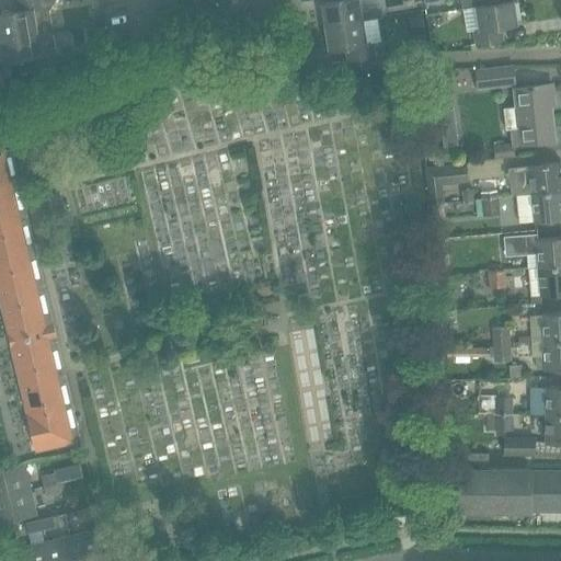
[(0,13),(0,36),(0,37),(53,29),(49,11),(56,0),(15,0),(18,11),(0,13)]
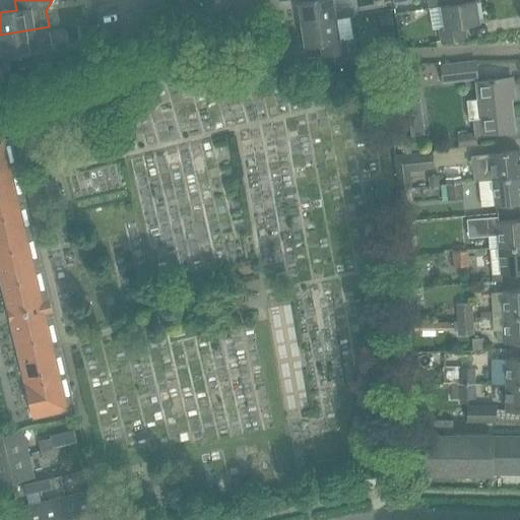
[(298,3),(302,24),(350,16),(350,17),(354,16),(353,9),(349,6),(335,8),(333,0),(313,0),(314,1),(298,3)]
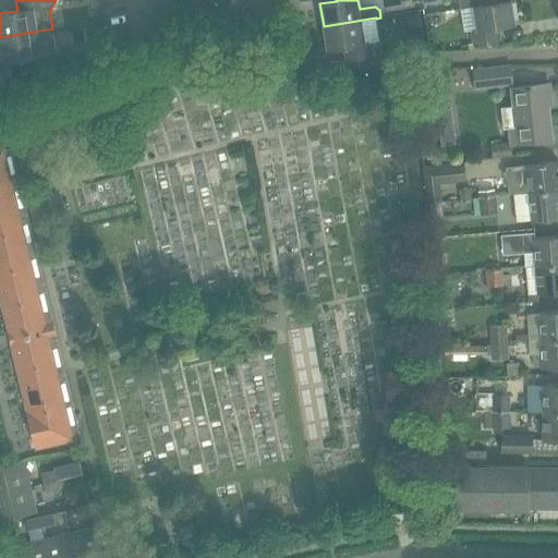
[(460,0),(462,9),(474,7),(504,2),(502,0),(460,0)]
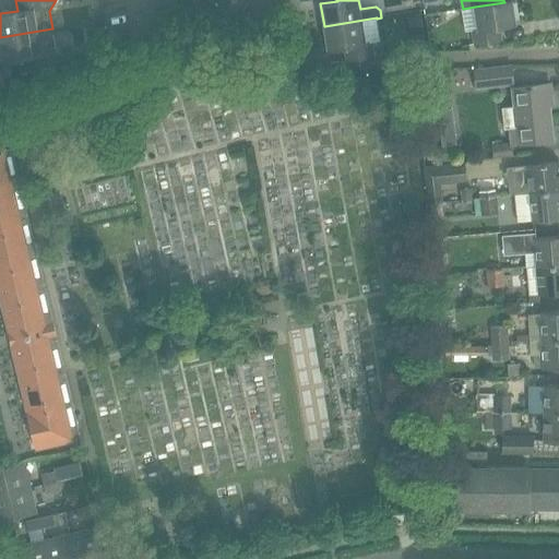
[(512,1),(504,2),(475,7),(478,31),(473,32),(475,46),(502,40),(500,28),(516,25),(512,1)]
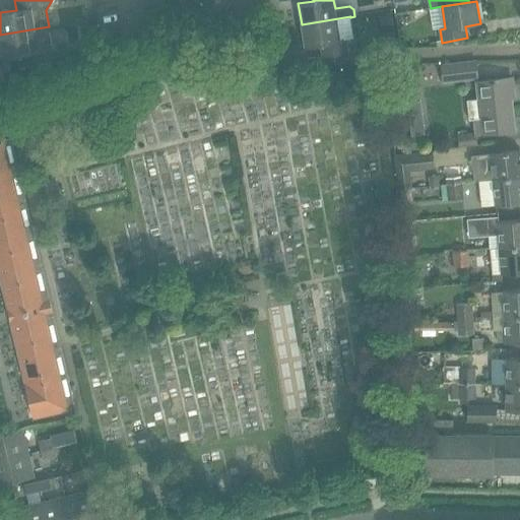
[(350,16),(302,24),(306,48),(321,45),(323,57),(348,53),(345,40),(353,38),(350,17),(350,16)]
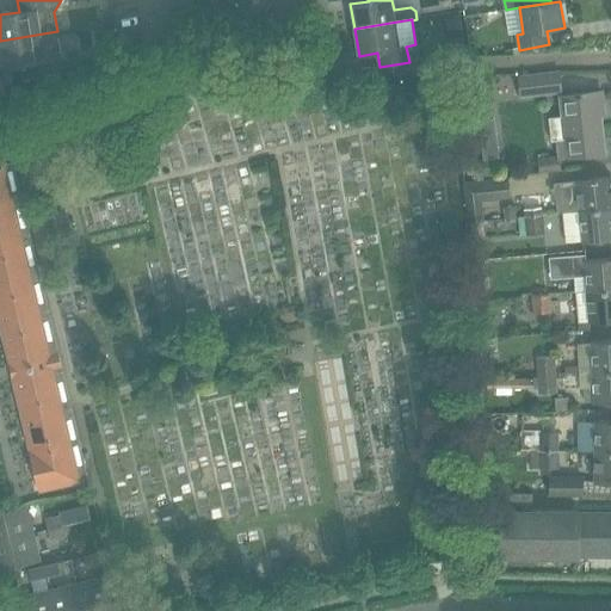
[(57,31),(0,41),(5,68),(23,66),(25,80),(54,75),(53,69),(69,67),(68,61),(61,56),(57,31)]
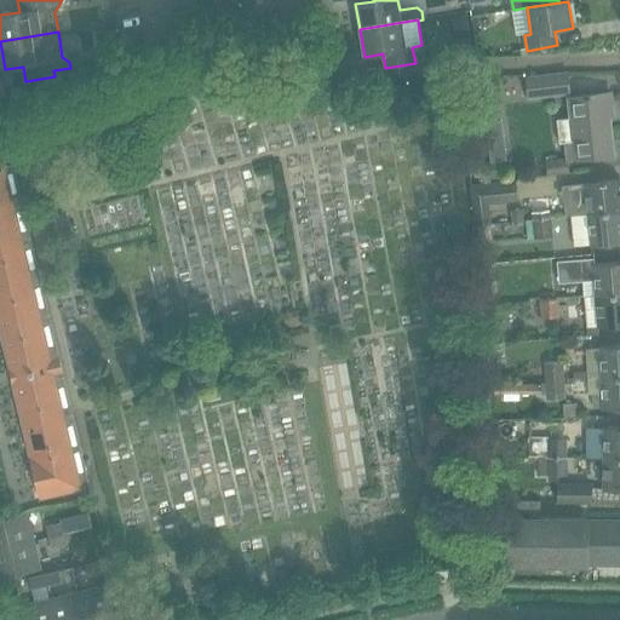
[(527,78),(529,98),(569,93),(567,74),(527,78)]
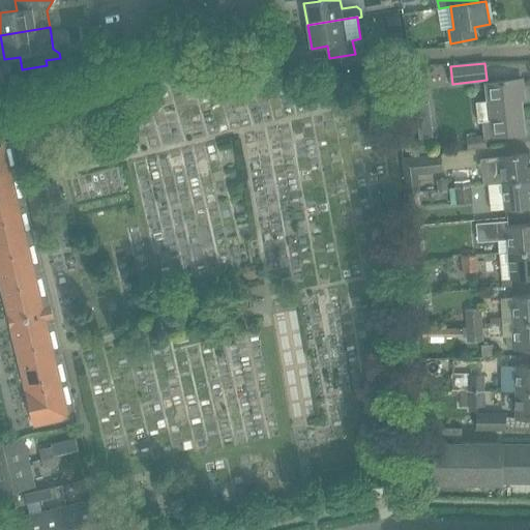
[(373,69),(374,80),(384,79),(383,68),(373,69)]
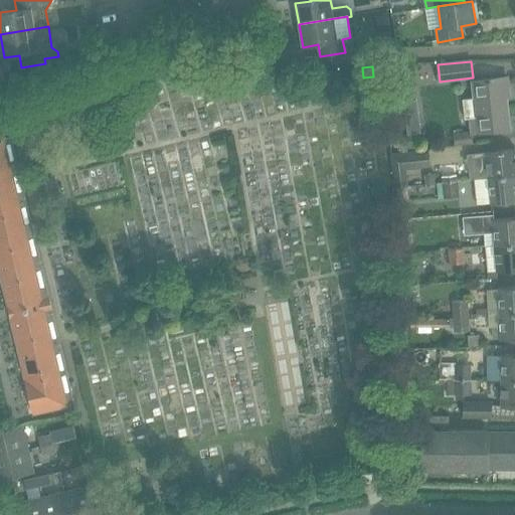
[(473,81),(475,102),(477,117),(471,118),(473,134),(509,130),(506,97),(509,97),(507,77),(473,81)]
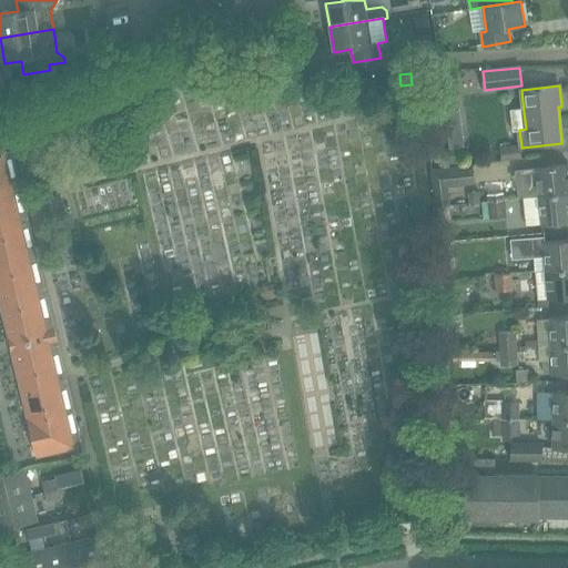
[(0,152),(0,193),(20,185),(11,148),(10,148),(10,149),(11,149),(12,153),(4,155),(3,151),(0,152)]
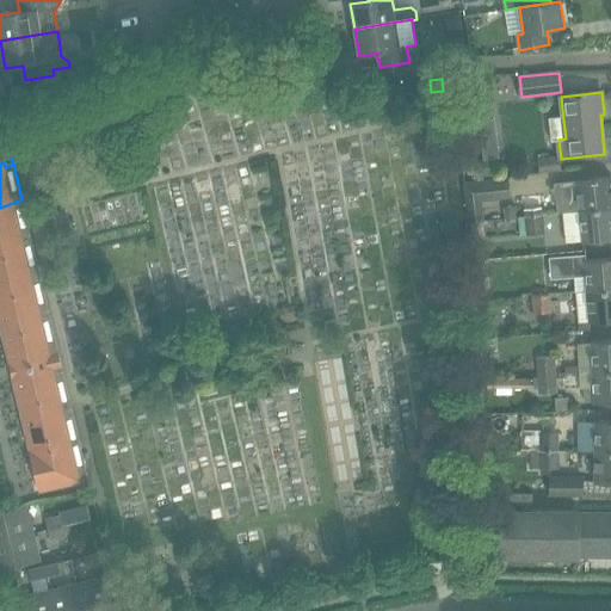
[(580,211),(580,213),(610,208),(610,177),(576,180),(576,181),(554,184),(557,214),(580,211)]
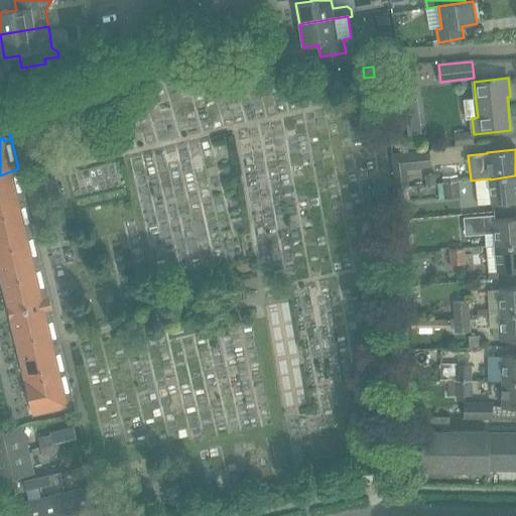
[(392,154),(394,170),(396,187),(408,186),(406,169),(430,167),(428,150),(392,154)]
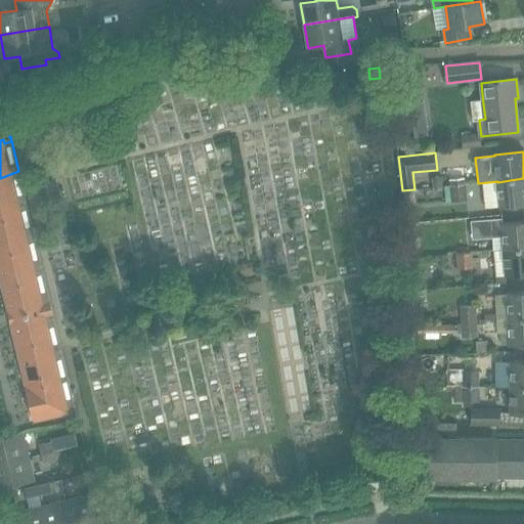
[(0,178),(0,214),(28,208),(18,171),(0,178)]
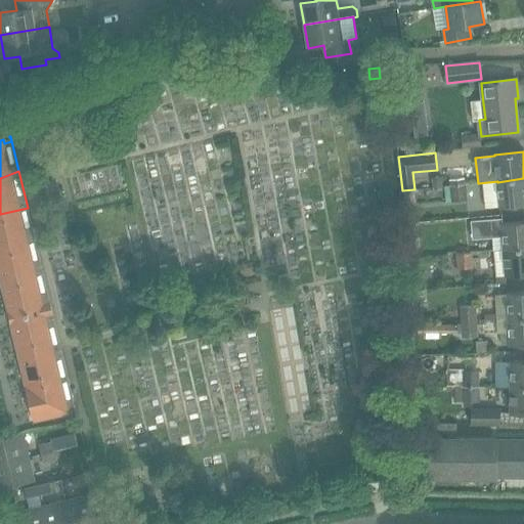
[(466,178),(449,180),(450,187),(466,185),(466,178)]
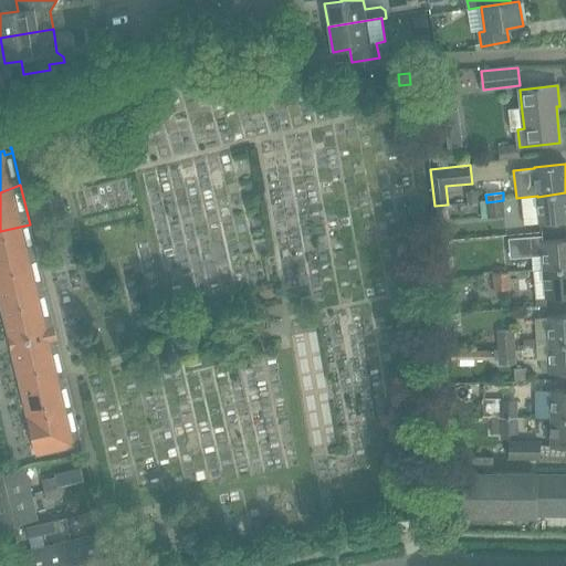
[(565,192),(537,197),(541,224),(565,221),(565,192)]
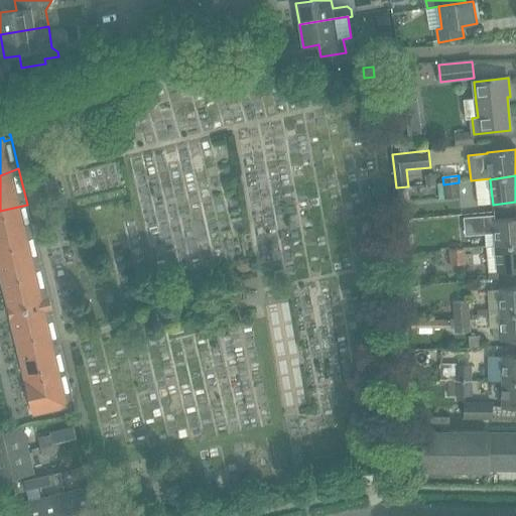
[(461,199),(459,182),(443,184),(444,201),(461,199)]
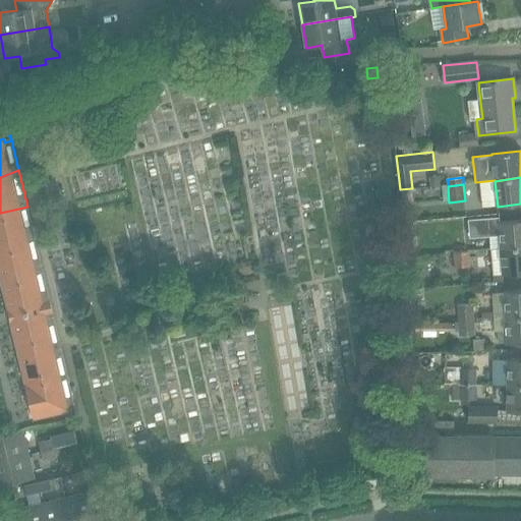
[(400,189),(401,201),(413,200),(412,188),(400,189)]
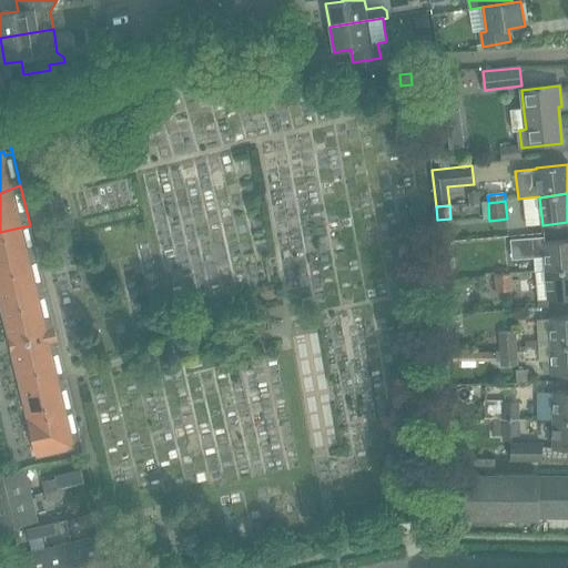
[(30,225),(0,232),(0,269),(38,261),(30,225)]
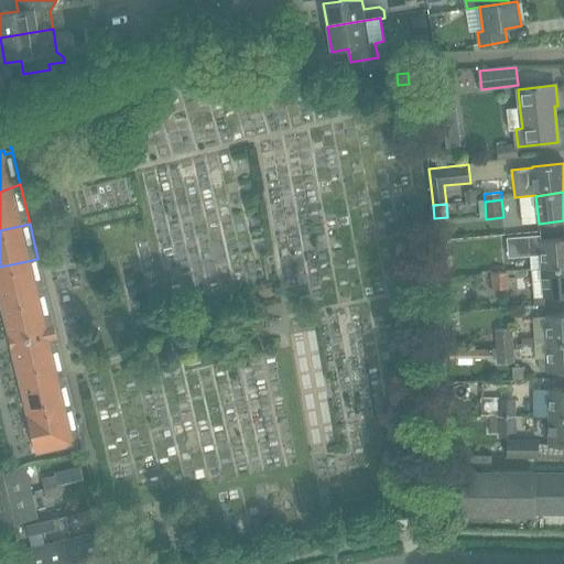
[(541,255),(542,270),(563,267),(563,238),(541,241),(541,236),(508,239),(509,258),(541,255)]
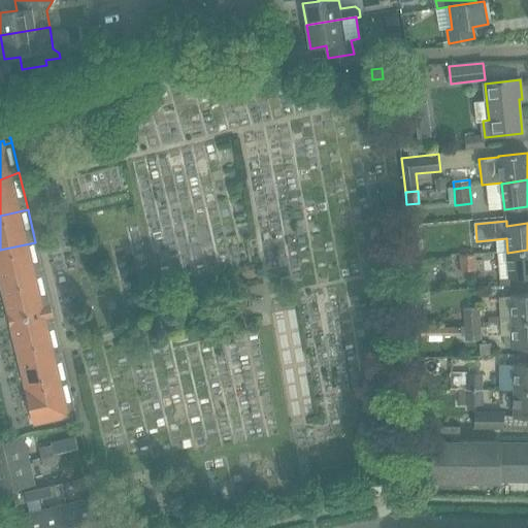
[(35,242),(0,250),(0,277),(2,285),(3,284),(43,274),(35,242)]
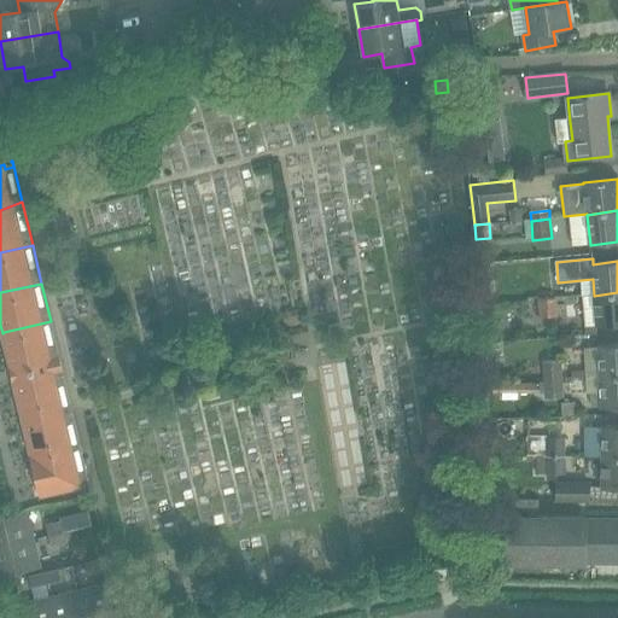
[(617,292),(594,296),(583,296),(586,325),(596,324),(596,327),(617,325),(617,292)]
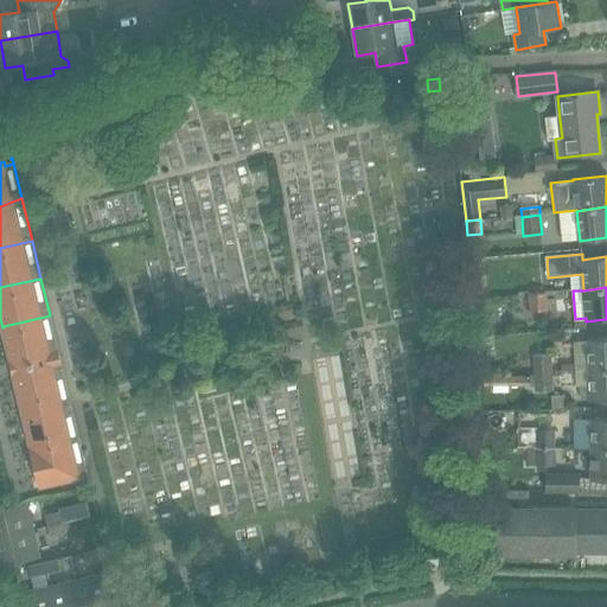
[(549,312),(547,293),(529,294),(530,313),(549,312)]
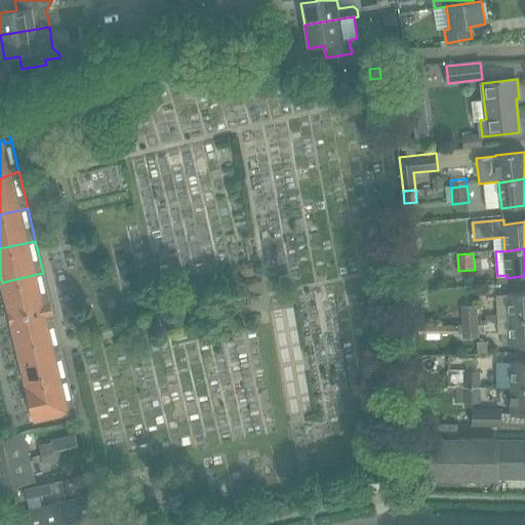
[(43,273),(3,282),(7,299),(6,300),(9,317),(10,316),(10,315),(16,314),(50,306),(43,273)]
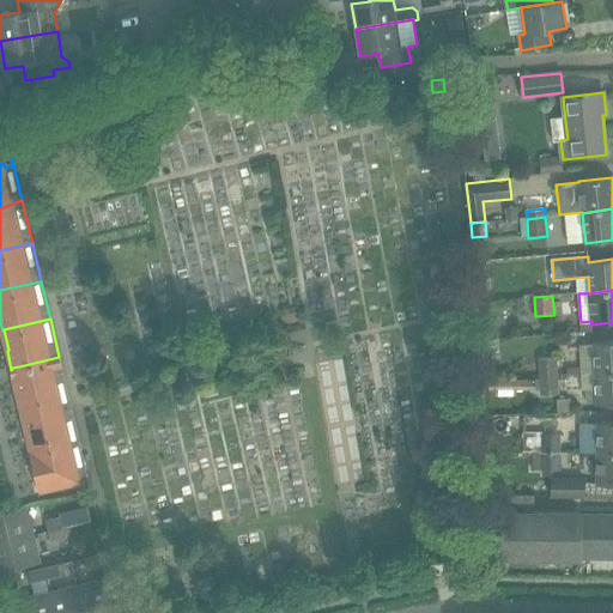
[(612,341),(594,343),(595,375),(612,372),(612,341)]
